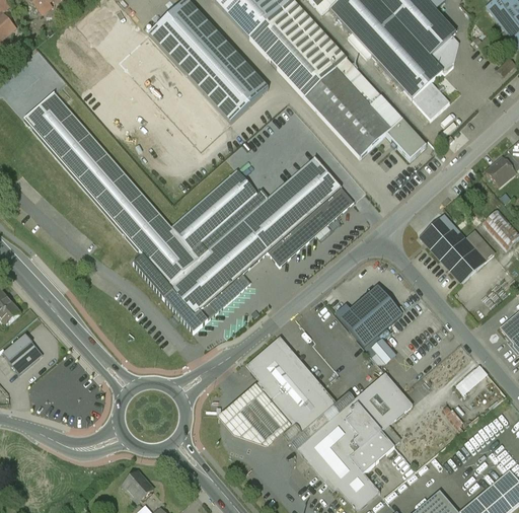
[(10,4),(6,0),(0,0),(0,48),(1,48),(1,40),(16,25),(2,11),(10,4)]
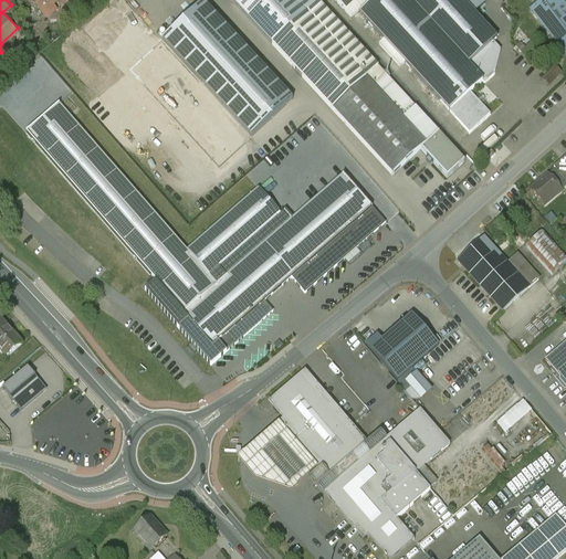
[(34,0),(45,12),(55,3),(52,0),(34,0)]
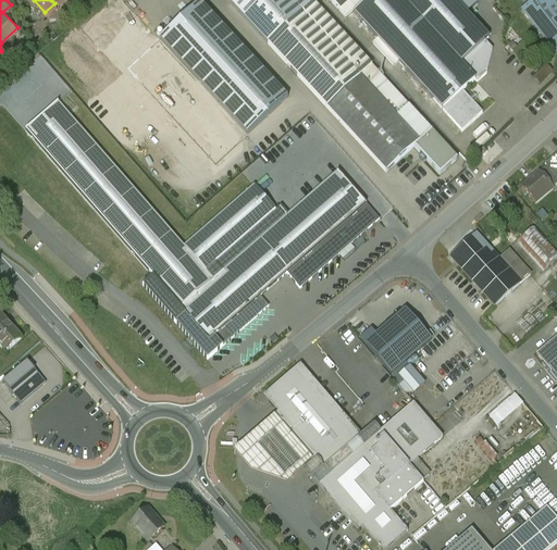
[(288,94),(203,0),(199,0),(161,35),(248,130),(288,94)]
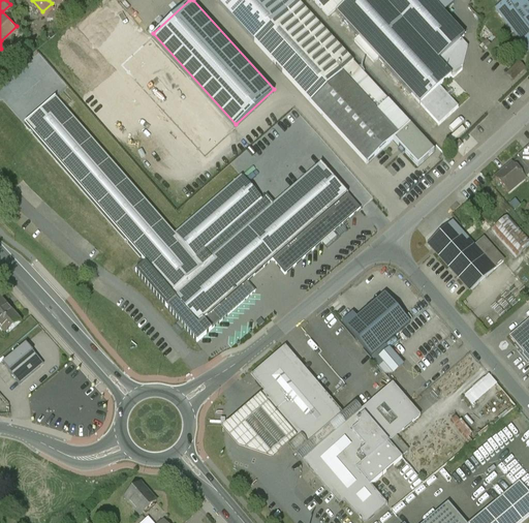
[(353,58),(301,0),(223,0),(310,97),(353,58)]
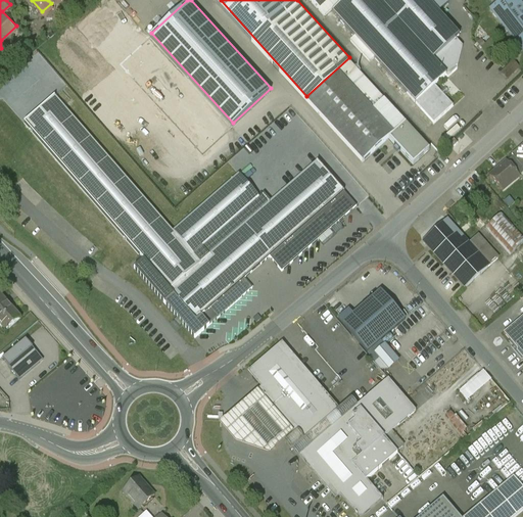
[(314,0),(325,12),(332,6),(332,7),(340,0),(314,0)]
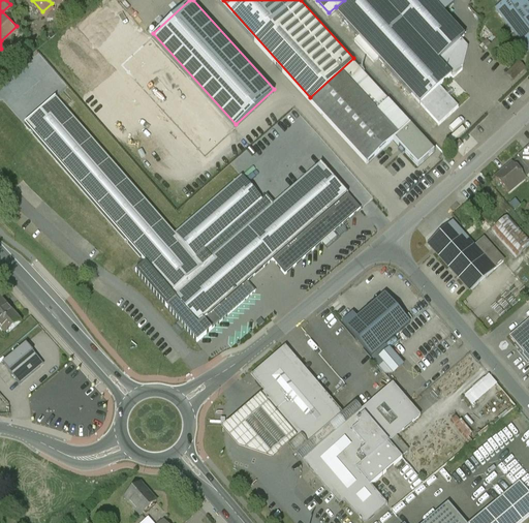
[(437,56),(386,0),(344,0),(336,7),(421,99),(440,82),(450,71),(452,71),(437,56)]
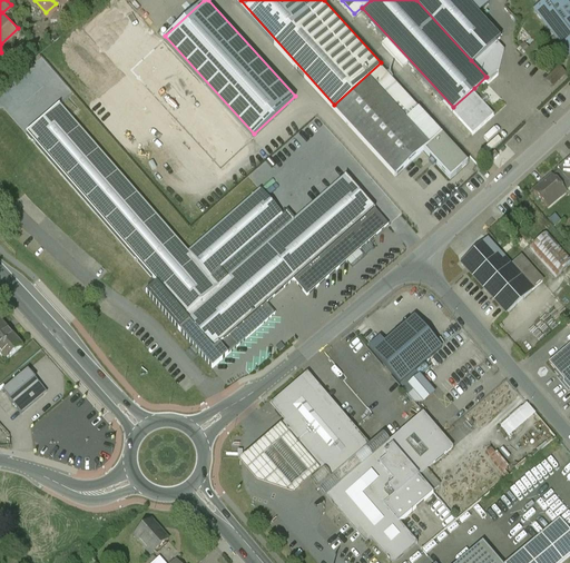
[(500,33),(469,0),(416,0),(471,60),(497,37),(500,33)]
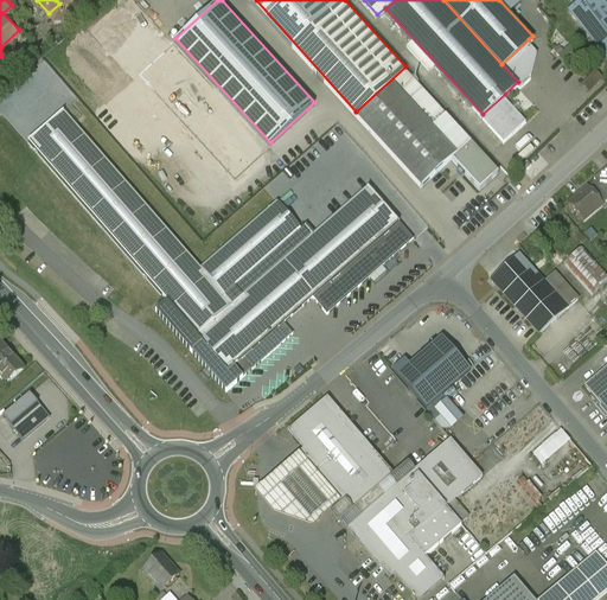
[(606,1),(605,0),(590,0),(588,2),(587,0),(575,0),(569,5),(606,53),(606,1)]
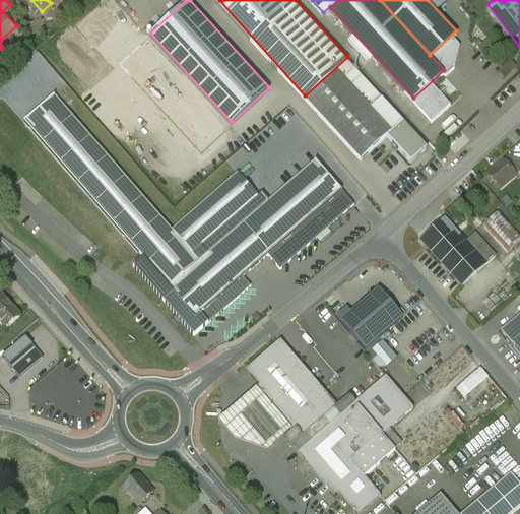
[(453,34),(430,55),(444,70),(443,70),(445,72),(454,64),(460,42),(453,34)]
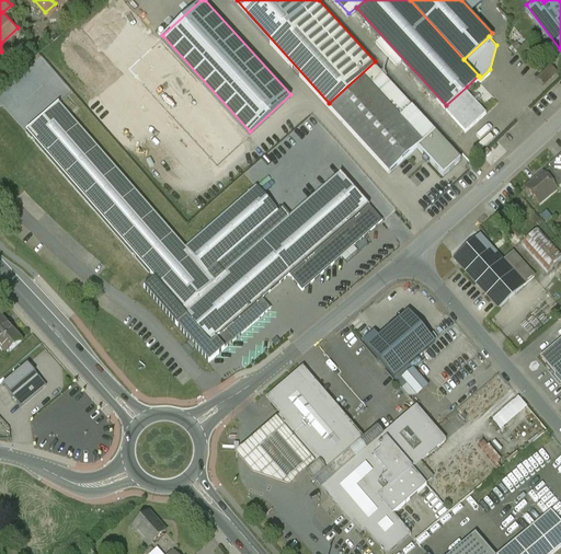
[(527,37),(517,47),(523,54),(533,44),(527,37)]
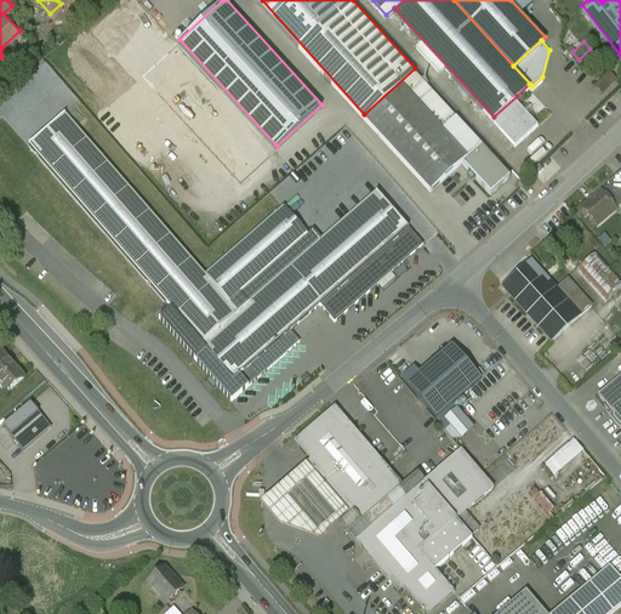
[(439,68),(422,50),(417,55),(434,73),(439,68)]
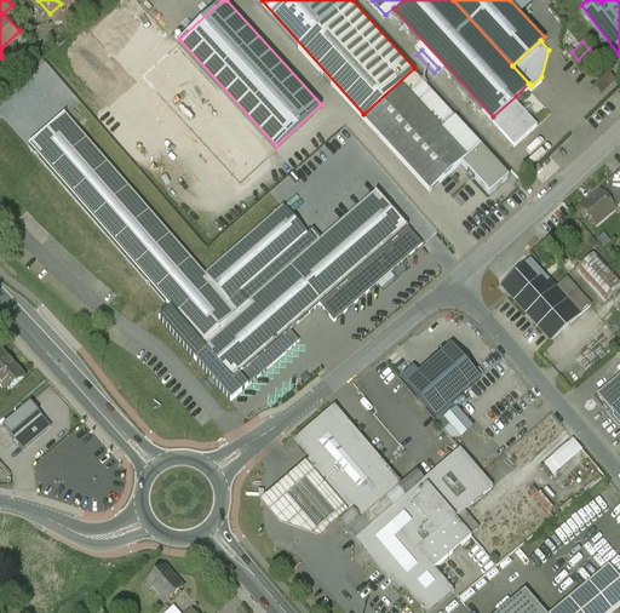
[(480,141),(414,68),(363,114),(430,187),(480,141)]
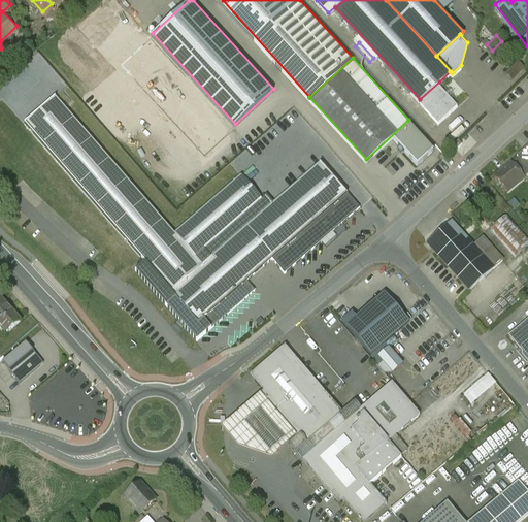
[(518,58),(506,69),(512,75),(524,63),(518,58)]
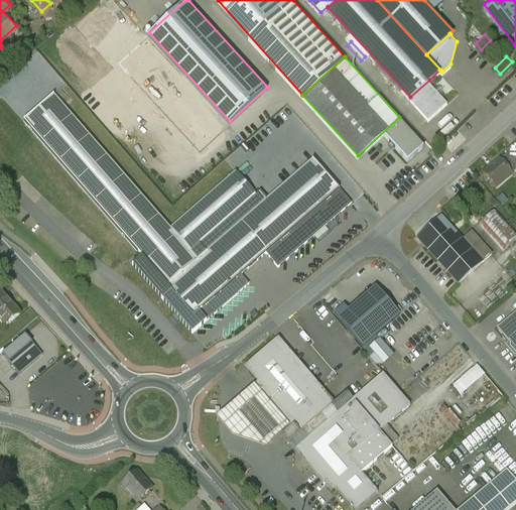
[(410,97),(427,117),(446,99),(429,80),(410,97)]
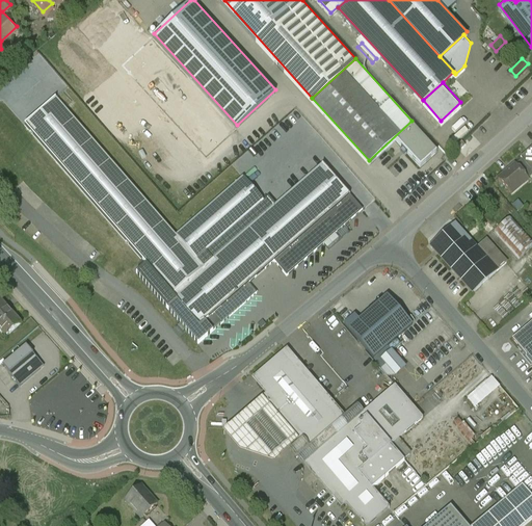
[(263,194),(243,171),(176,229),(114,158),(106,149),(56,90),(23,120),(130,242),(121,250),(181,318),(178,321),(183,327),(186,324),(198,338),(257,288),(248,279),(274,257),(287,271),(363,205),(349,189),(350,189),(349,187),(348,188),(322,158),(275,199),(268,190),(263,194)]
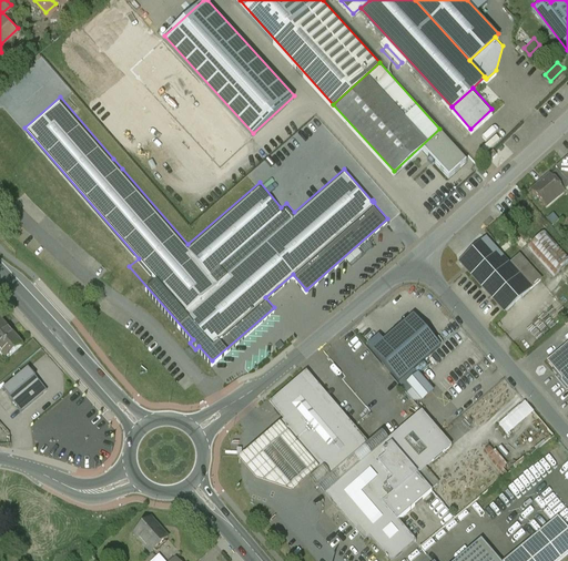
[(567,151),(556,162),(567,176),(567,151)]
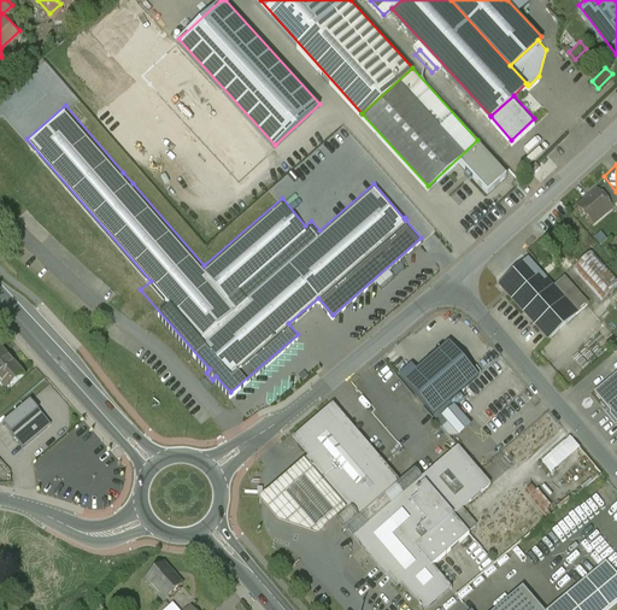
[(129,166),(123,172),(133,183),(139,179),(129,166)]
